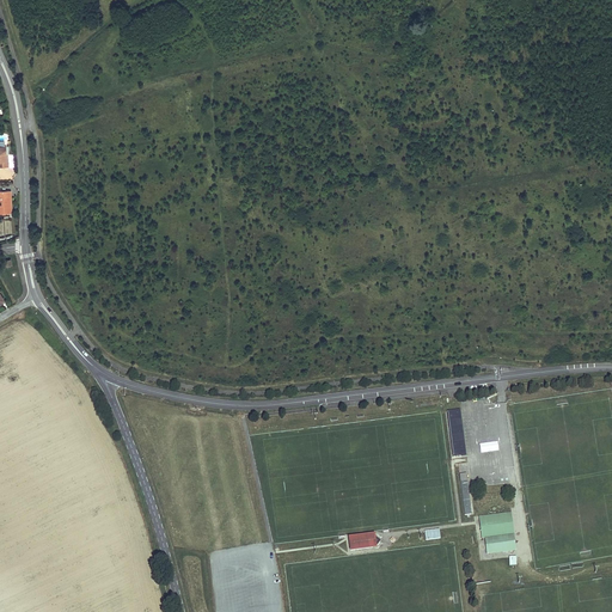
[(447,411),(453,457),(466,454),(460,410),(447,411)]
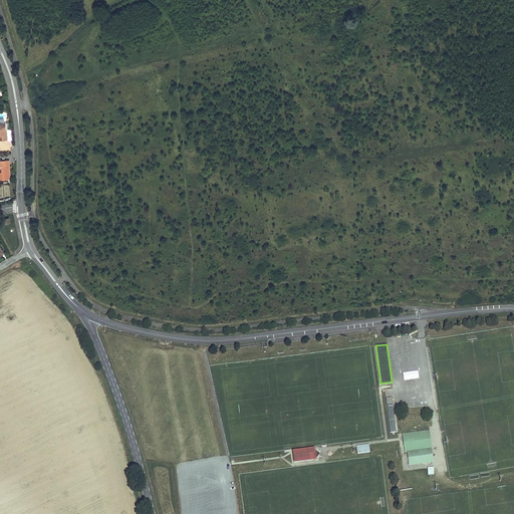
[(397,432),(394,408),(387,409),(391,433),(397,432)]
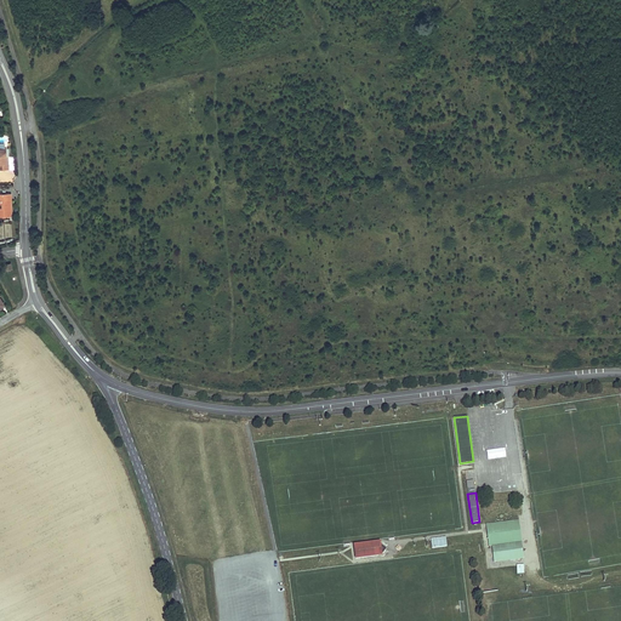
[(512,522),(517,558),(524,558),(518,520),(512,522)]
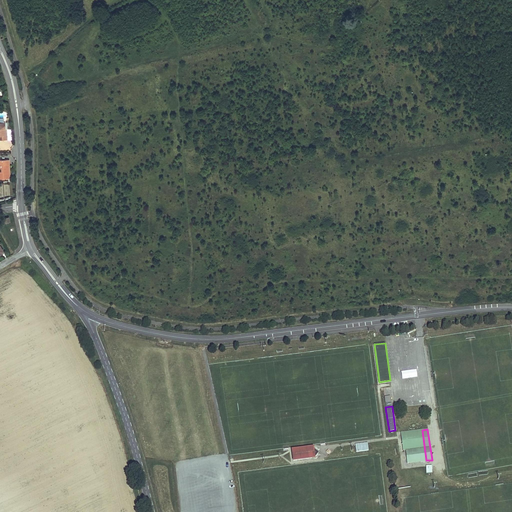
[(401,433),(404,450),(407,450),(408,454),(407,454),(408,463),(426,460),(422,430),(401,433)]
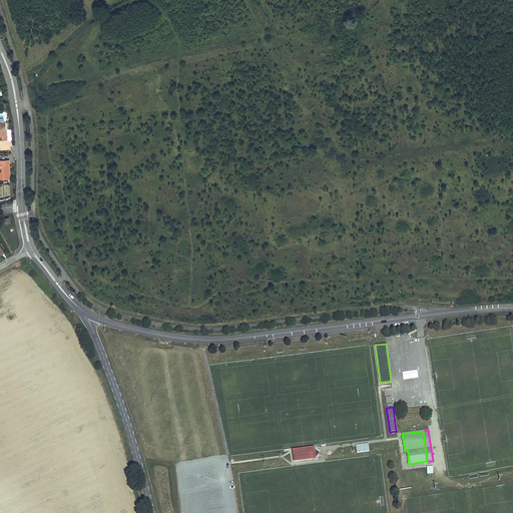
[(357,453),(370,451),(369,444),(356,445),(357,453)]
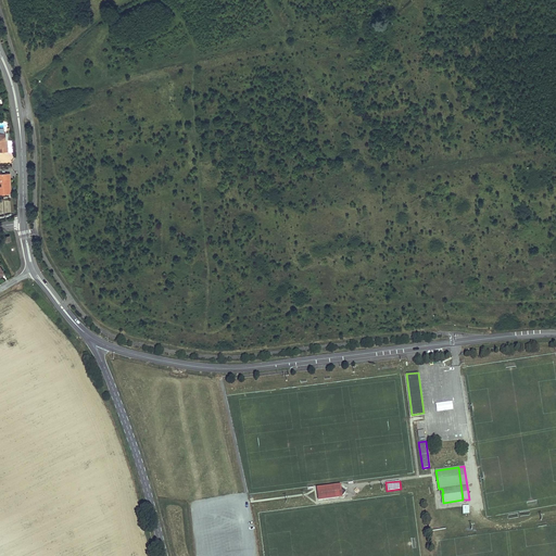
[(340,485),(316,489),(318,501),(342,498),(340,485)]
